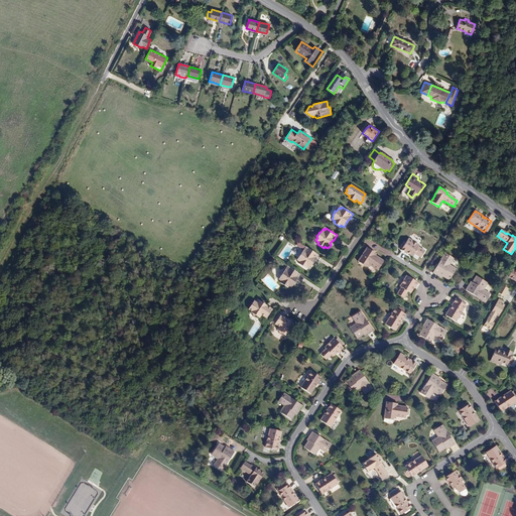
[(424,251),(418,247),(418,245),(408,238),(406,242),(402,249),(401,250),(407,253),(408,251),(409,253),(409,254),(412,256),(414,253),(420,257),(424,251)]
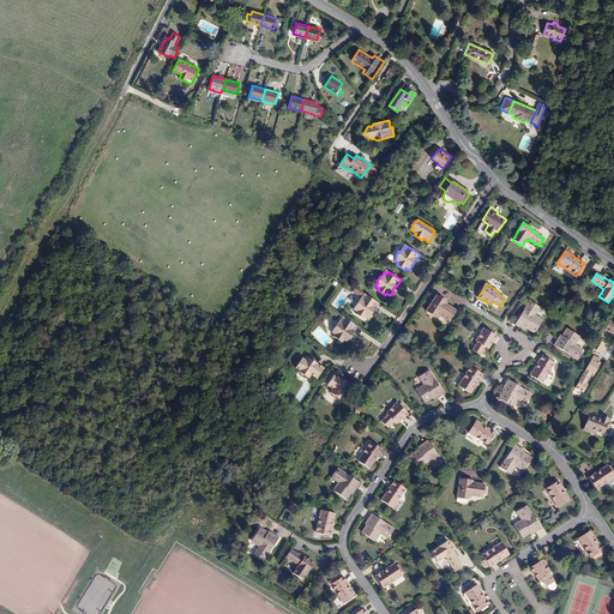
[(375,309),(380,304),(365,294),(362,298),(361,300),(359,300),(356,305),(356,306),(354,309),(357,311),(357,312),(356,313),(365,318),(366,317),(367,317),(369,319),(372,315),(371,313),(374,309),(375,309)]
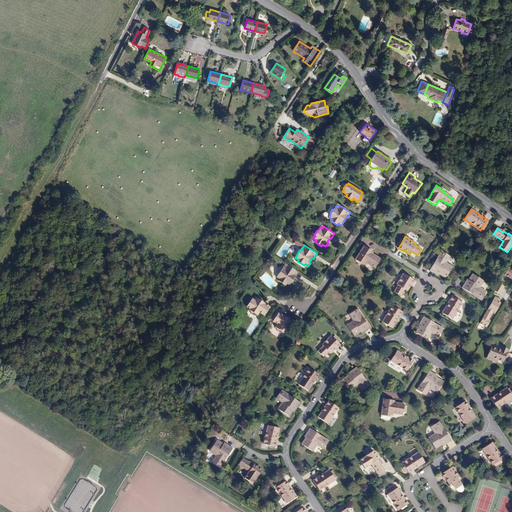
[(381,258),(372,253),(370,252),(371,250),(364,245),(355,259),(359,262),(360,261),(363,263),(365,264),(366,263),(374,268),(381,258)]
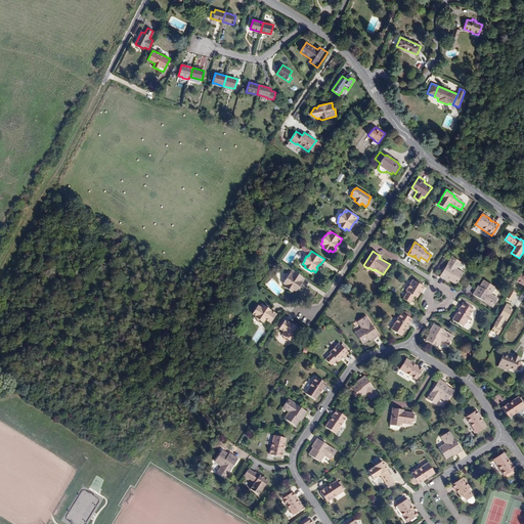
[(464,272),(456,268),(461,262),(454,258),(451,262),(449,261),(447,265),(448,266),(445,270),(444,270),(440,276),(445,279),(446,280),(447,278),(449,280),(455,285),(464,272)]
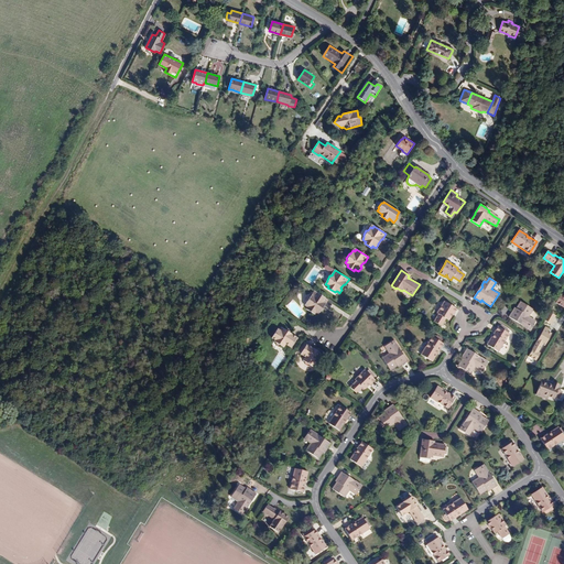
[(325,305),(328,300),(316,292),(315,294),(313,292),(311,295),(308,296),(306,301),(306,302),(305,305),(307,306),(308,307),(307,310),(314,314),(315,312),(316,313),(318,314),(321,311),(321,308),(324,304),(325,305)]
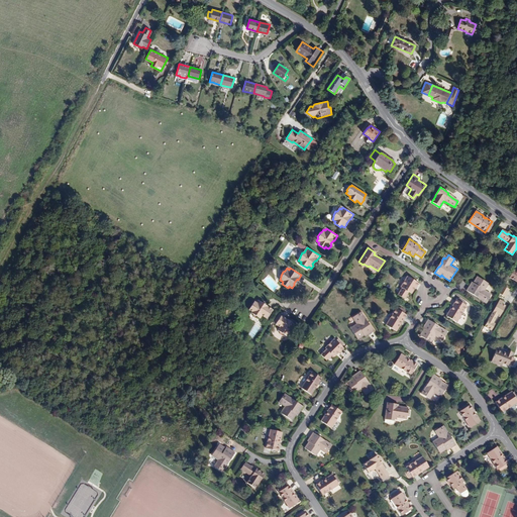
[(416,288),(419,283),(407,276),(400,287),(402,288),(398,294),(404,298),(408,292),(411,294),(413,290),(412,289),(413,288),(414,289),(415,289),(416,288)]
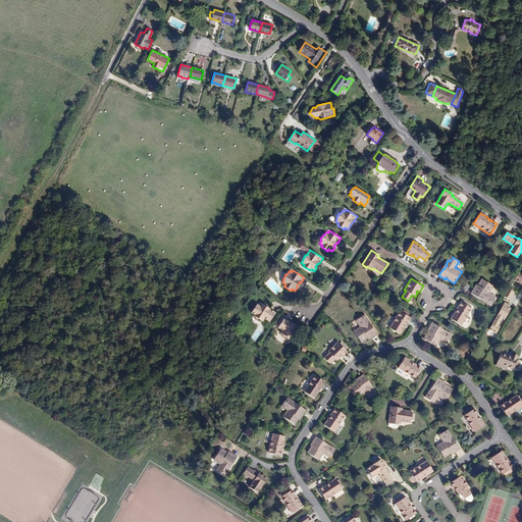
[(496,297),(489,293),(493,286),(481,279),(477,285),(476,289),(474,288),(471,294),(477,298),(477,296),(482,299),(482,300),(486,303),(487,301),(491,303),(496,297)]
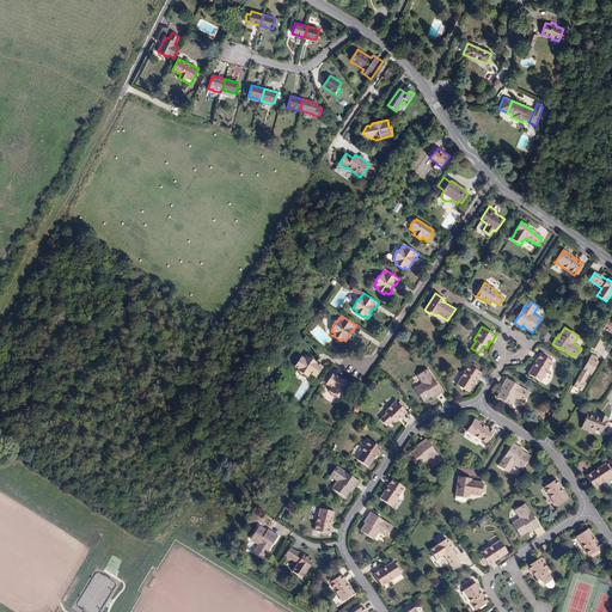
[(595,338),(591,347),(598,352),(603,342),(595,338)]
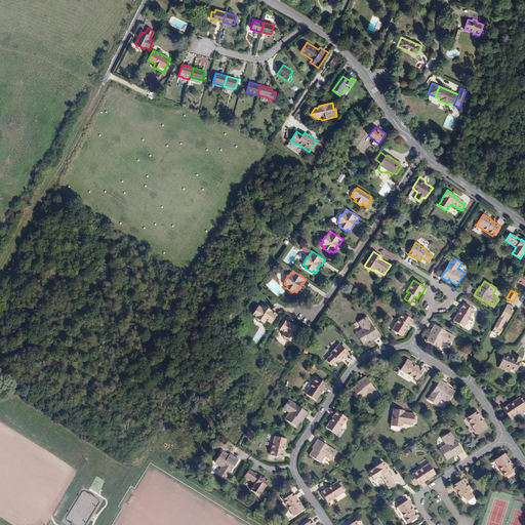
[(453,321),(463,327),(474,311),(463,304),(459,311),(460,312),(458,314),(457,313),(453,321)]
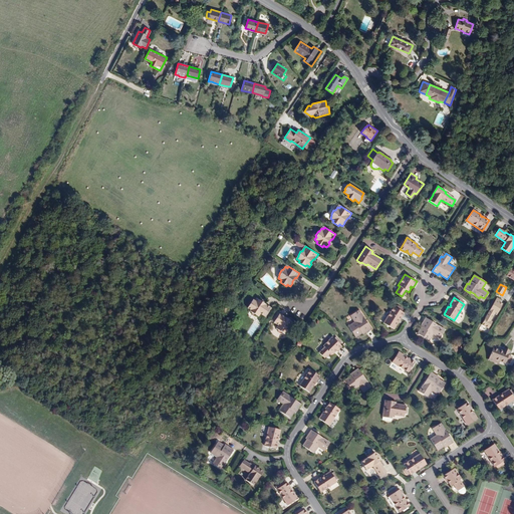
[(272,310),(269,309),(271,307),(264,302),(264,304),(262,303),(261,303),(259,302),(260,300),(257,298),(256,299),(254,298),(247,307),(250,309),(250,311),(251,312),(252,313),(252,314),(253,315),(254,315),(254,316),(255,316),(256,316),(257,315),(258,316),(260,313),(265,316),(265,315),(268,316),(272,310)]
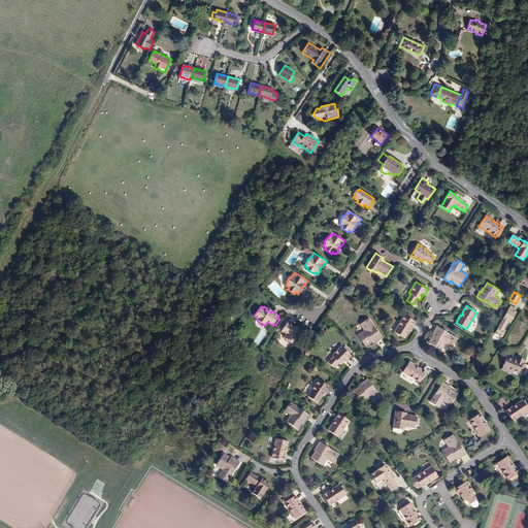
[(517,309),(509,306),(502,320),(503,320),(502,322),(501,321),(494,333),(501,337),(505,331),(503,329),(507,322),(509,324),(517,309)]
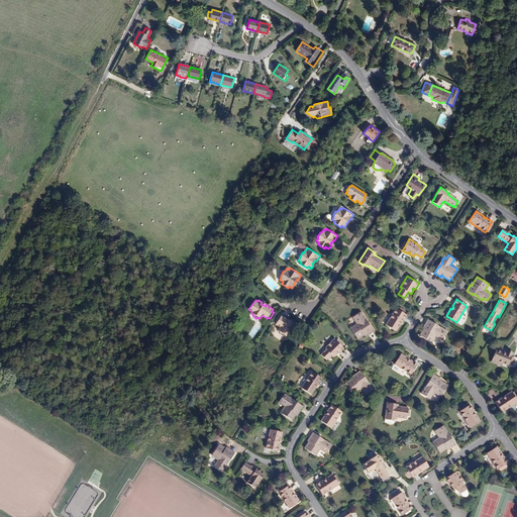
[(402,322),(406,315),(396,308),(386,324),(396,331),(400,324),(401,321),(402,322)]
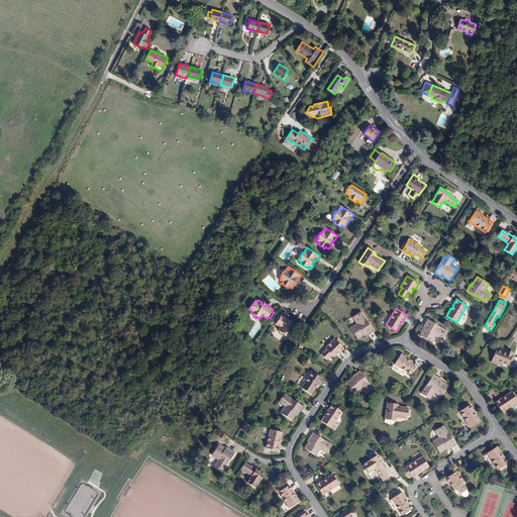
[(374,330),(370,324),(369,325),(366,321),(367,320),(364,316),(362,317),(358,313),(352,317),(356,323),(350,328),(358,339),(365,335),(367,333),(368,334),(374,330)]
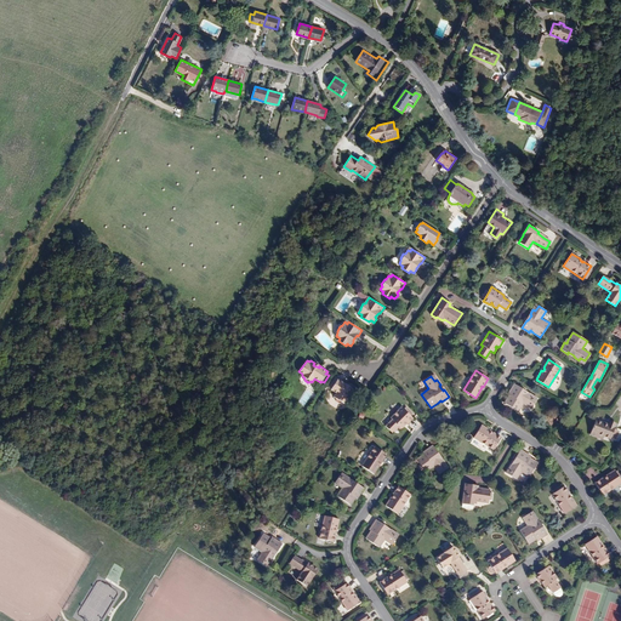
[(349,389),(347,387),(347,386),(345,385),(346,383),(339,379),(337,381),(334,379),(329,386),(331,388),(331,389),(336,393),(334,396),(335,397),(335,398),(335,399),(336,400),(336,402),(337,402),(339,403),(340,403),(341,403),(342,402),(345,403),(345,402),(348,404),(357,393),(353,392),(355,389),(352,387),(349,389)]
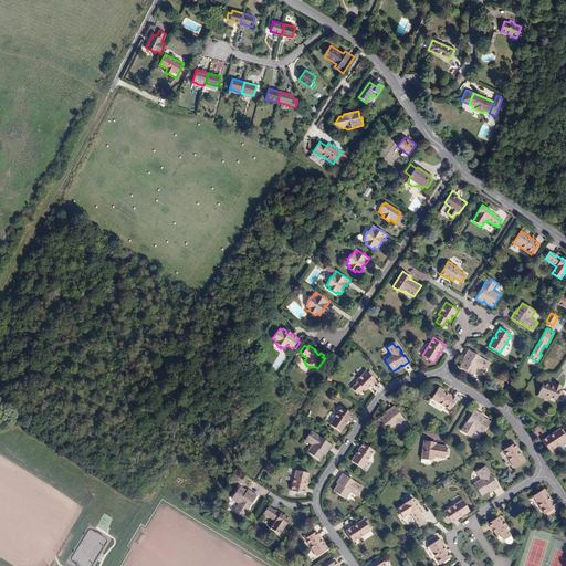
[(489,365),(483,363),(485,360),(480,357),(480,358),(474,356),(475,354),(468,349),(464,356),(465,357),(464,360),(460,367),(472,375),(477,368),(484,373),(489,365)]
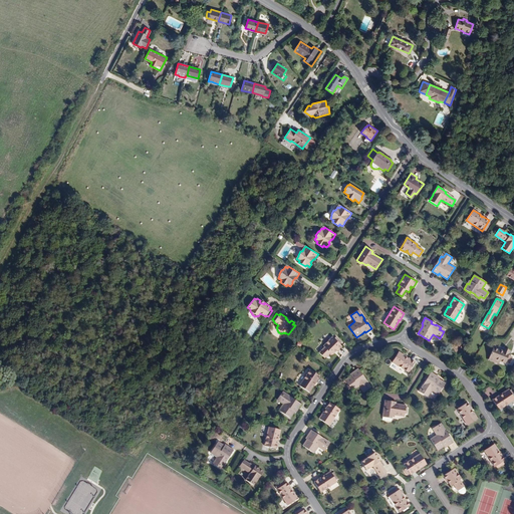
[(341,346),(340,344),(338,342),(340,340),(336,336),(334,338),(332,336),(323,345),(324,346),(319,351),(324,357),(330,352),(332,354),(334,352),(333,350),(335,349),(336,350),(336,351),(341,346)]
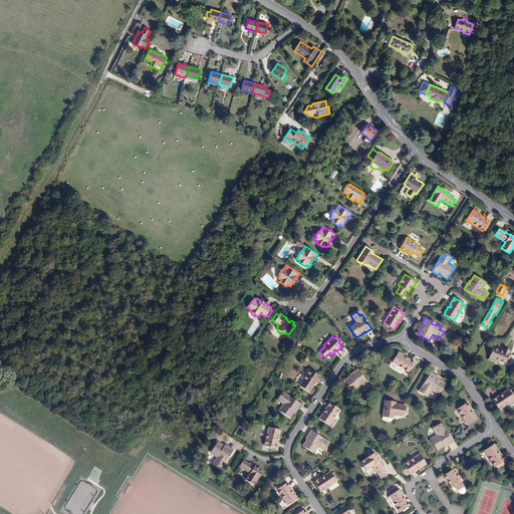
[(494,361),(501,350),(493,347),(489,359),(494,361)]
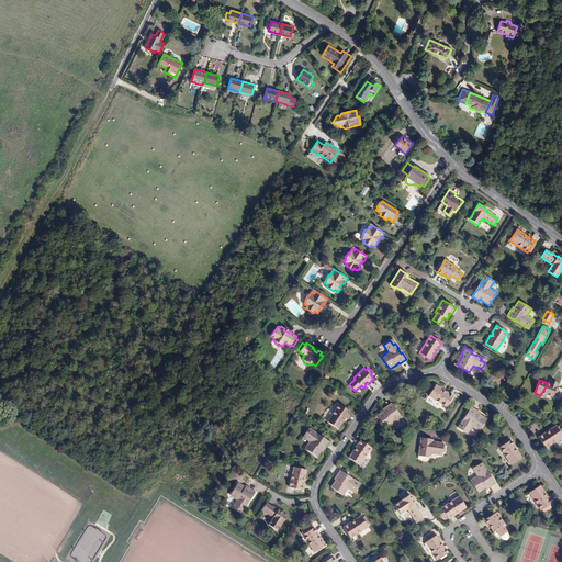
[(552,395),(555,388),(557,383),(551,381),(550,383),(548,383),(540,395),(544,397),(546,394),(552,396),(552,395)]
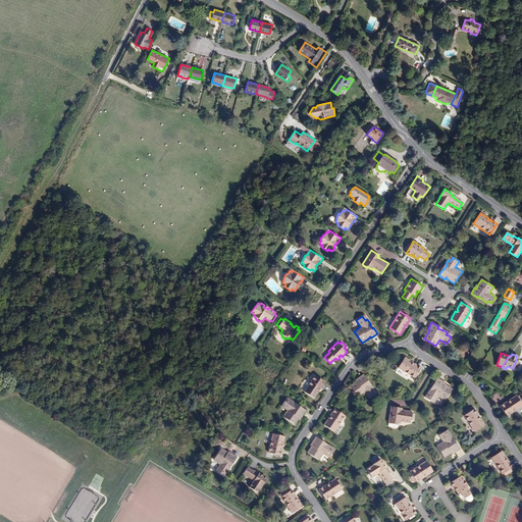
[(415,378),(421,367),(415,363),(414,364),(411,363),(412,361),(405,357),(398,367),(415,378)]
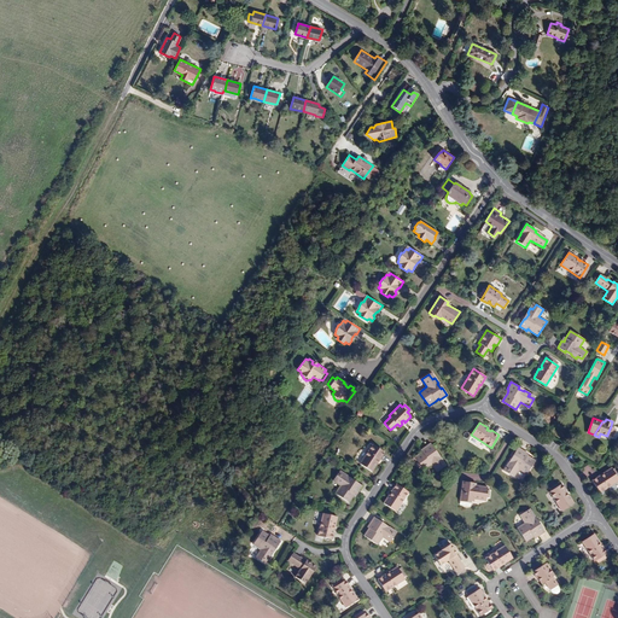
[(447,465),(439,455),(438,456),(435,452),(436,450),(430,443),(424,448),(425,449),(421,452),(414,456),(415,458),(413,459),(412,460),(420,471),(423,468),(424,470),(431,465),(437,472),(447,465)]
